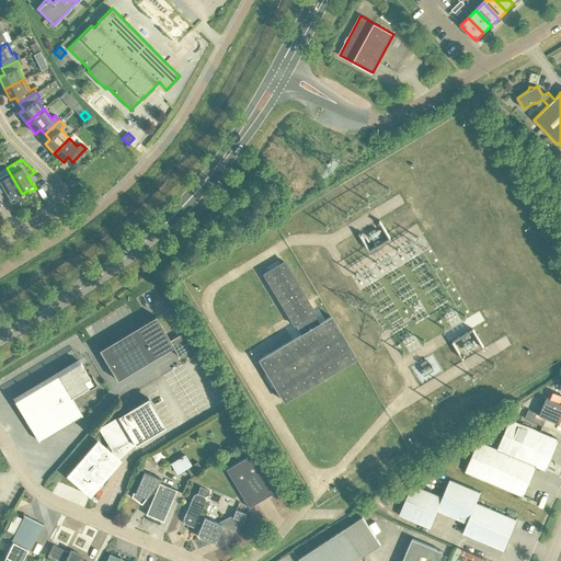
[(22,194),(7,168),(0,171),(0,192),(4,190),(9,197),(8,198),(11,204),(16,201),(15,197),(22,194)]
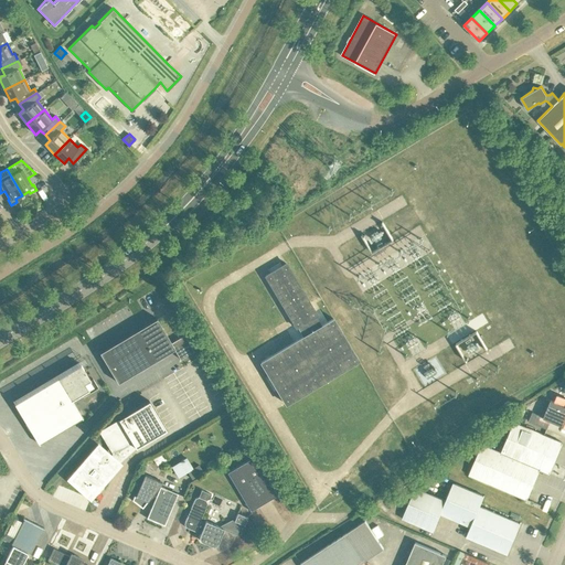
[(259,361),(285,403),(358,360),(332,318),(320,324),(316,316),(317,316),(285,263),(264,276),(296,328),(297,327),(301,336),(259,361)]
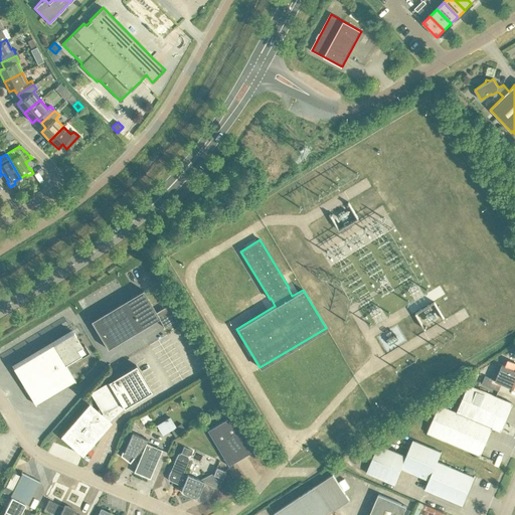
[(91,321),(107,349),(158,318),(164,328),(176,320),(167,305),(156,312),(143,290),(91,321)]
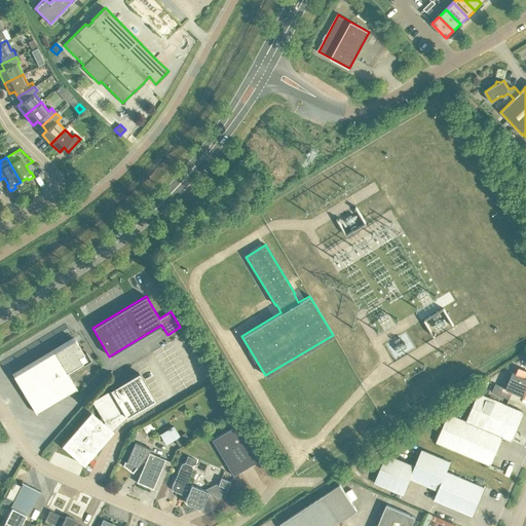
[(441,317),(446,325),(453,320),(445,307),(434,314),(438,321),(441,317)]
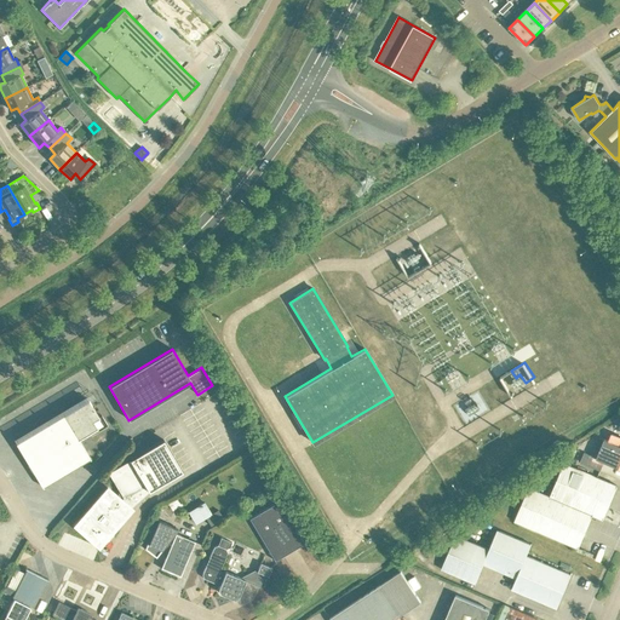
[(16,443),(22,453),(41,486),(89,457),(79,440),(105,423),(102,415),(98,417),(89,400),(16,443)]
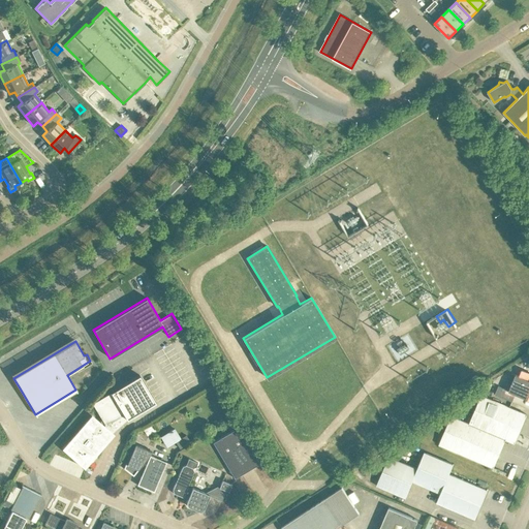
[(528,399),(528,373),(522,370),(519,376),(516,374),(511,373),(505,389),(498,385),(495,394),(511,401),(516,394),(528,399)]
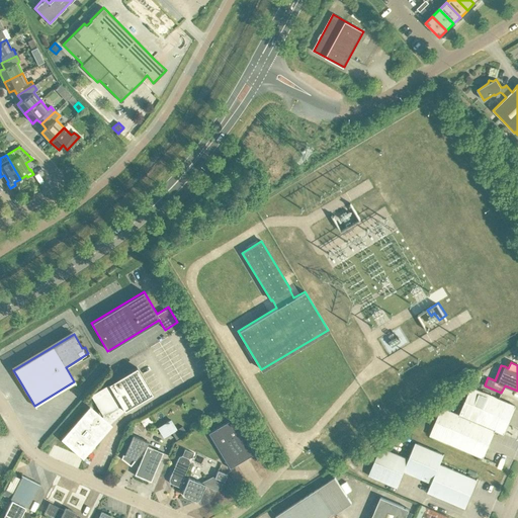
[(103,416),(121,406),(124,411),(128,409),(150,396),(140,379),(135,382),(128,372),(113,380),(90,395),(92,399),(100,411),(97,414),(90,408),(63,438),(82,455),(93,443),(94,443),(97,439),(97,438),(109,425),(103,420),(105,419),(103,416)]
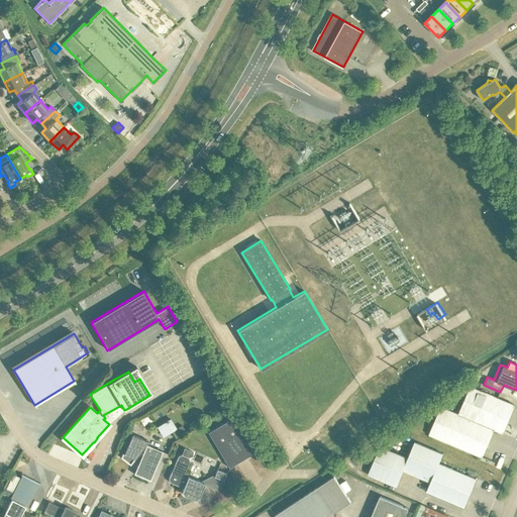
[(429,434),(482,456),(494,429),(503,433),(515,405),(471,386),(467,395),(458,392),(450,410),(440,406),(429,434)]
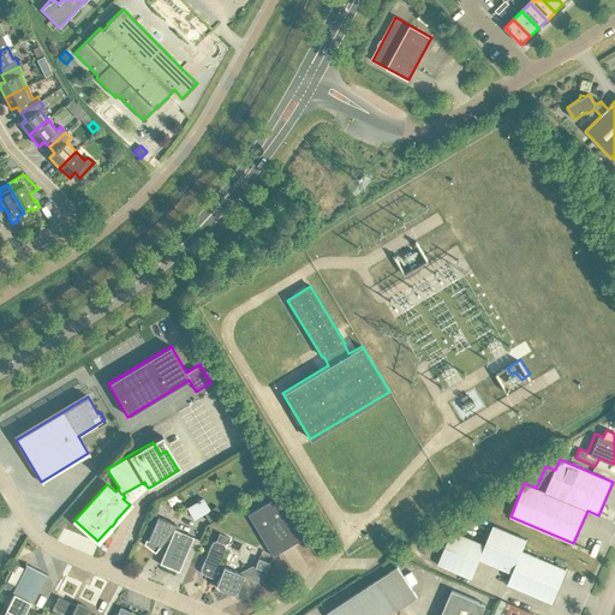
[(175,494),(166,500),(171,507),(180,501),(175,494)]
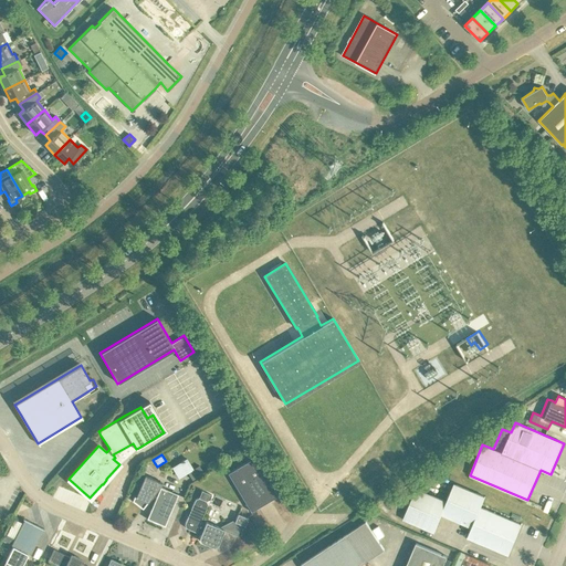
[(227,473),(250,512),(278,495),(254,457),(227,473)]
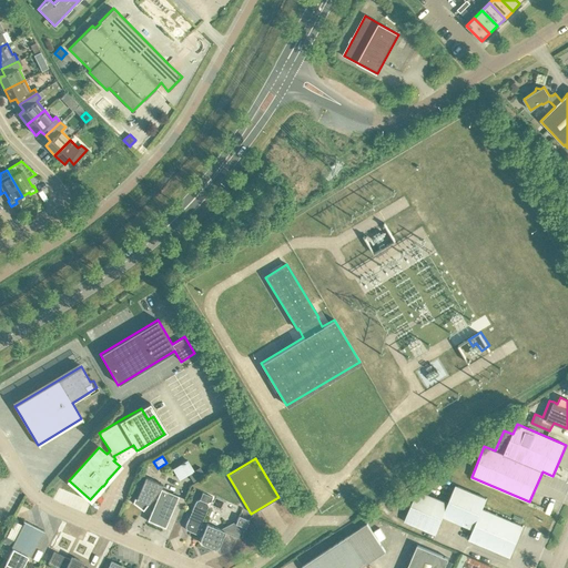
[(181,464),(188,474),(193,470),(186,460),(181,464)]
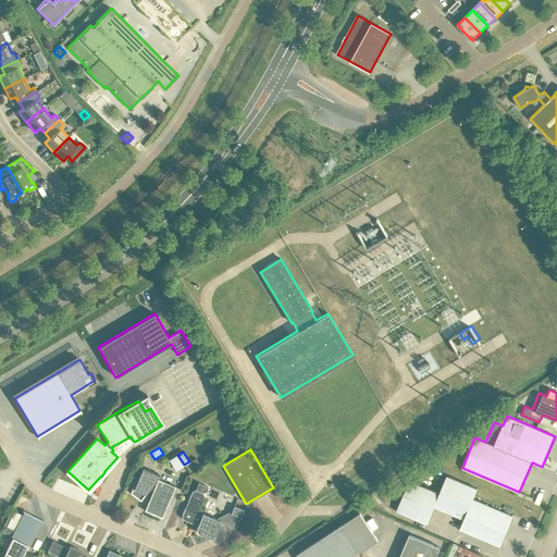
[(140,500),(150,487),(157,479),(160,475),(143,468),(134,489),(132,489),(131,493),(132,493),(132,494),(140,500)]
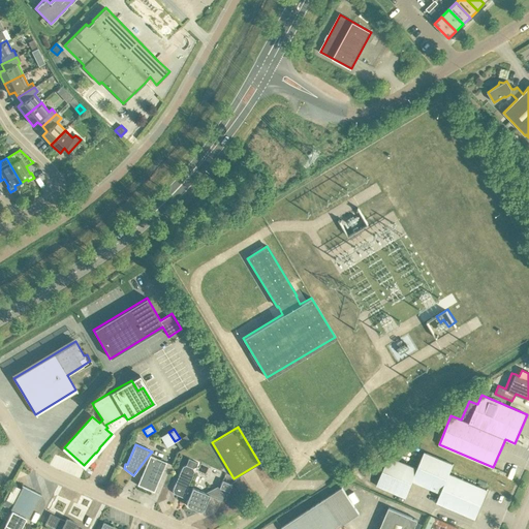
[(436,502),(474,519),(487,490),(449,473),(454,464),(424,452),(417,468),(389,457),(376,486),(405,498),(412,481),(440,493),(436,502)]
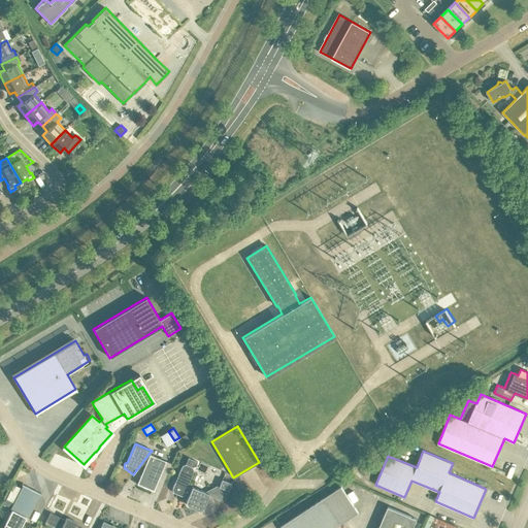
[(149,454),(142,462),(145,464),(136,484),(153,491),(166,461),(149,454)]
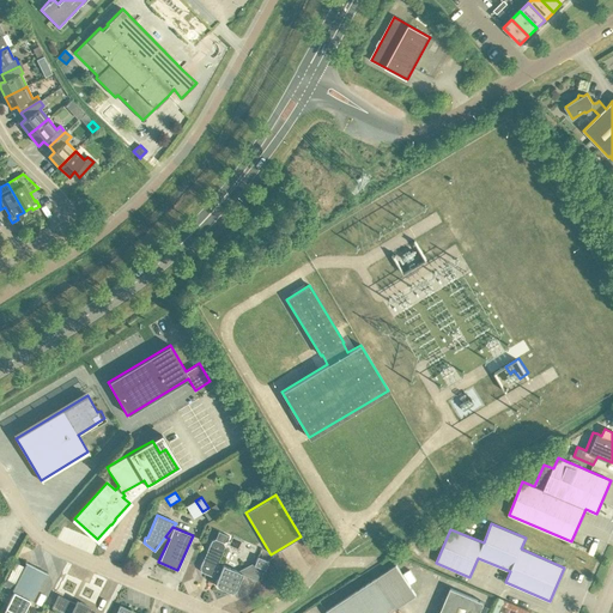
[(214,539),(211,540),(199,568),(201,571),(217,578),(216,582),(217,587),(231,593),(235,592),(242,574),(223,565),(222,566),(217,564),(224,546),(223,542),(226,541),(229,535),(218,532),(214,539)]
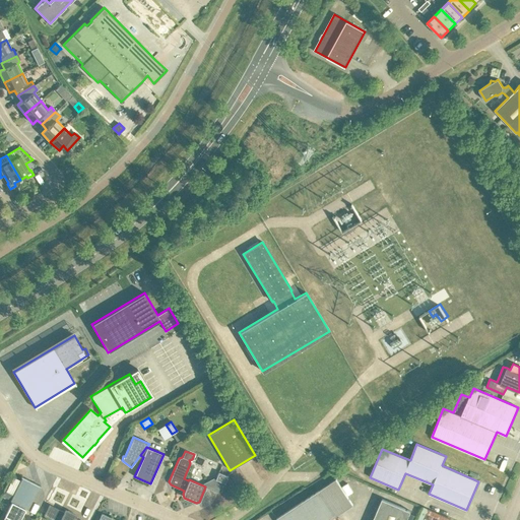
[(215,479),(221,481),(224,483),(228,476),(218,472),(215,479)]
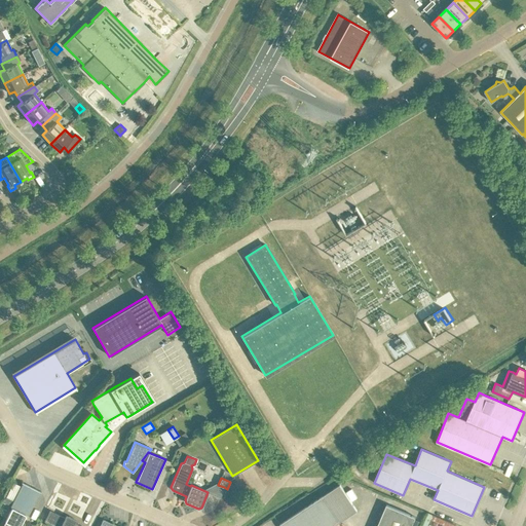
[(1,502),(11,508),(5,522),(3,525),(20,525),(26,515),(28,516),(40,491),(23,483),(13,500),(4,496),(1,502)]
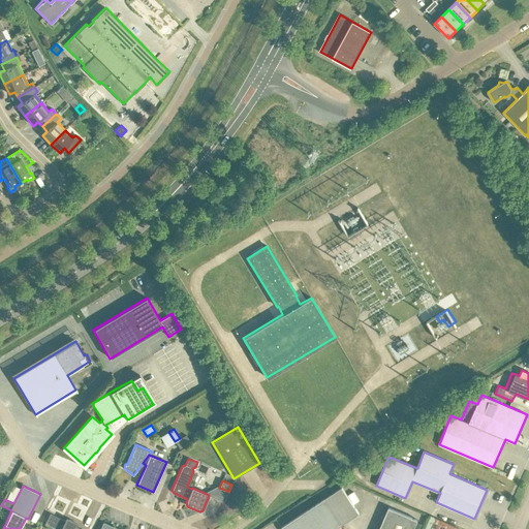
[(335,528),(360,514),(342,487),(281,527),(282,528),(335,528)]
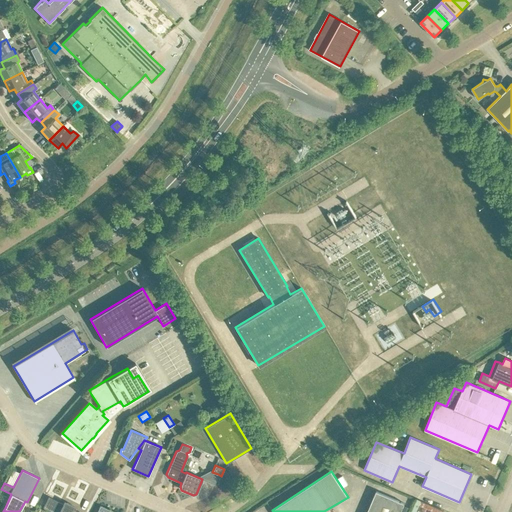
[(400,511),(405,503),(376,491),(367,511),(400,511)]
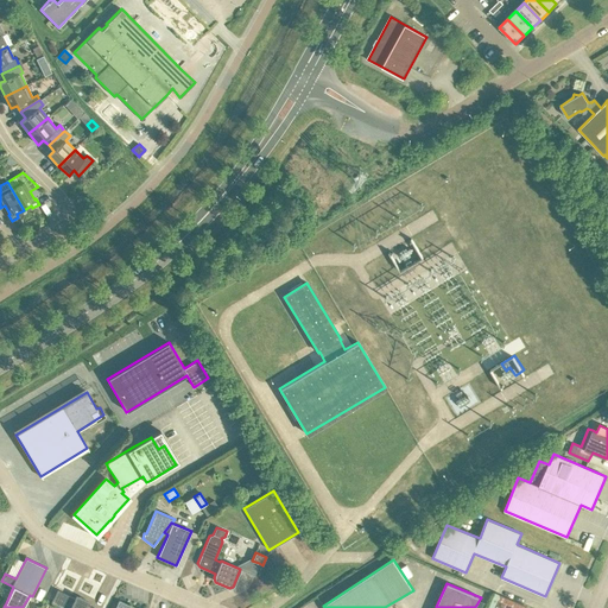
[(93,607),(87,605),(89,602),(82,599),(76,595),(74,599),(57,590),(51,602),(61,607),(93,607)]
